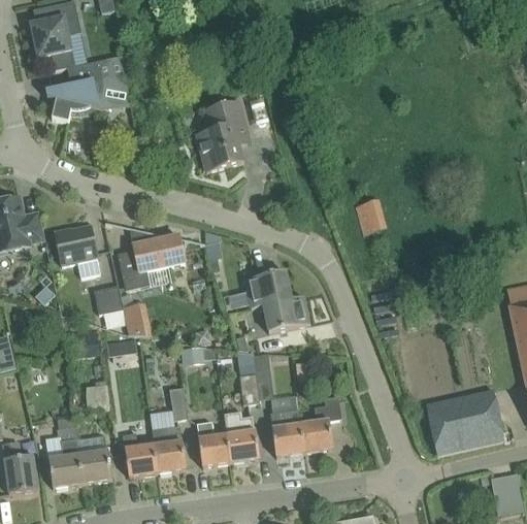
[(38,34),(33,35),(38,58),(71,51),(67,35),(80,33),(73,0),(52,5),(55,20),(35,24),(38,34)]
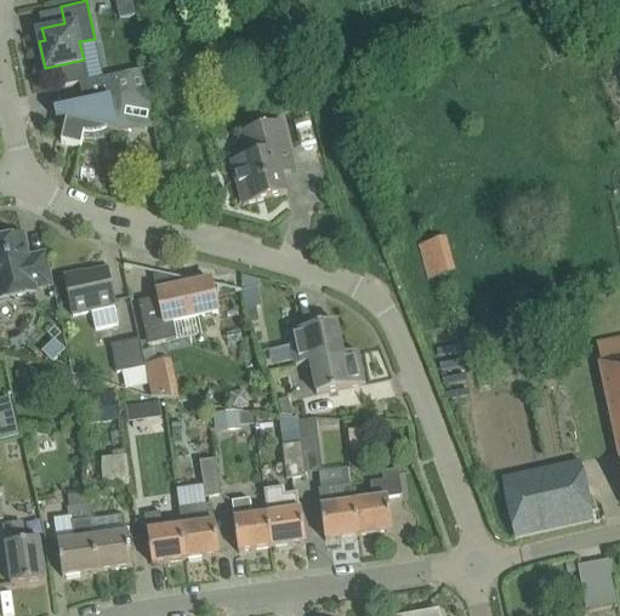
[(115,0),(119,15),(134,11),(131,0),(115,0)]
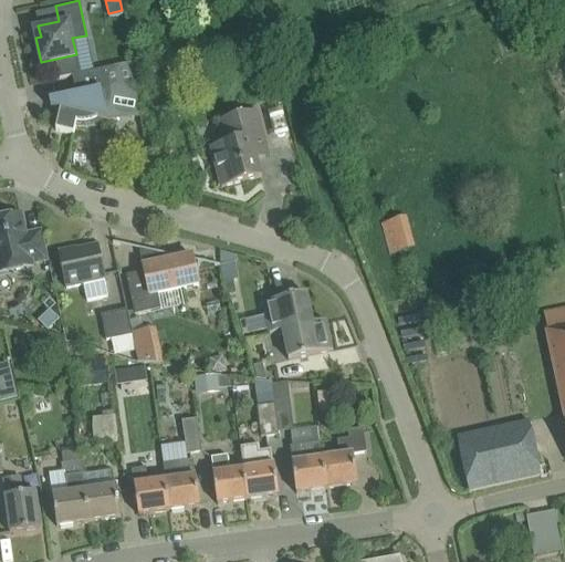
[(115,63),(71,73),(75,91),(48,96),(50,105),(60,107),(55,127),(73,132),(75,120),(83,120),(90,118),(96,115),(107,118),(105,108),(110,101),(112,93),(112,84),(119,83),(115,63)]
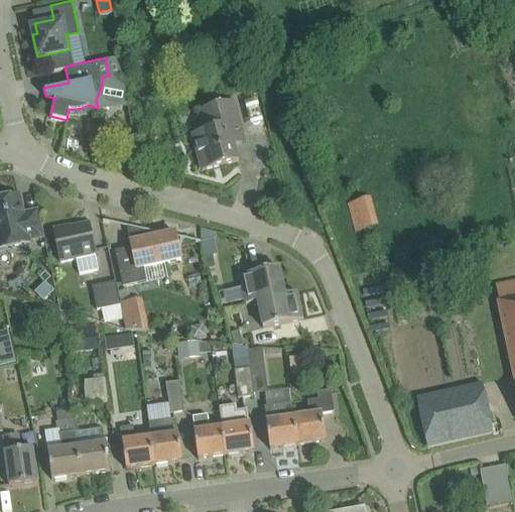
[(191,132),(201,167),(237,158),(231,136),(243,133),(234,98),(205,106),(208,119),(204,120),(206,128),(191,132)]
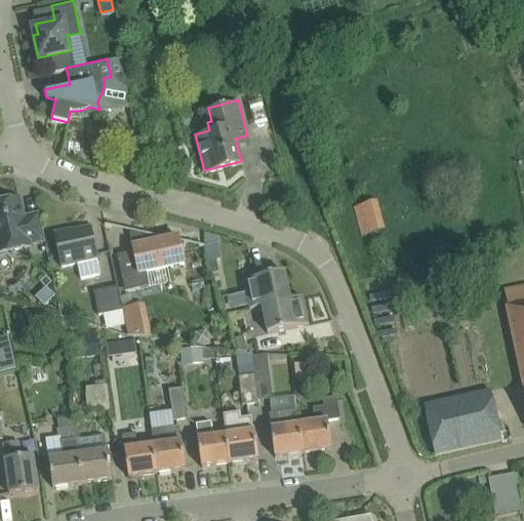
[(376,195),(352,202),(361,233),(386,226),(376,195)]
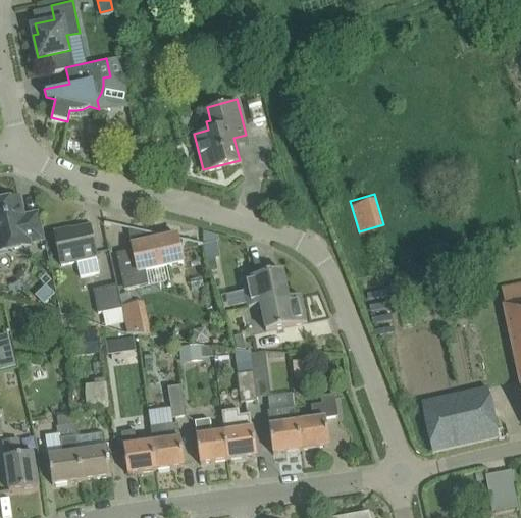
[(0,249),(8,247),(29,243),(28,240),(43,237),(37,209),(19,213),(16,202),(19,201),(18,195),(0,199),(0,249)]
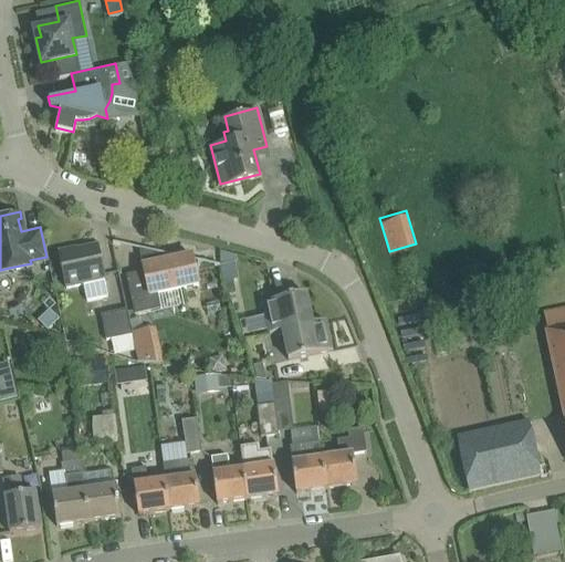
[(96,241),(59,250),(63,271),(65,285),(82,282),(82,283),(83,283),(86,299),(107,293),(96,241)]
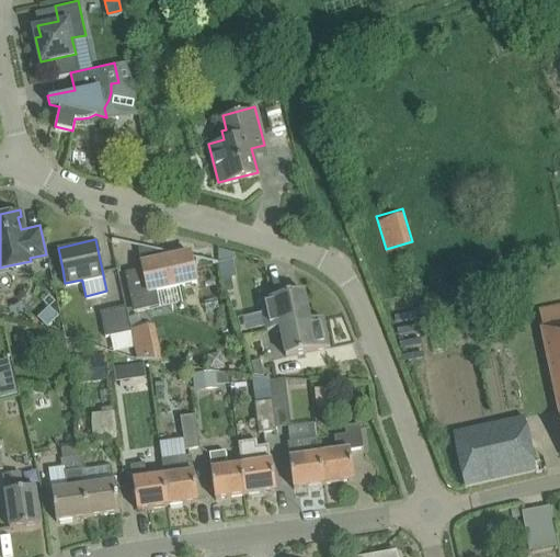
[(193,268),(195,256),(172,250),(171,254),(159,257),(158,247),(137,242),(137,243),(143,271),(127,274),(126,270),(124,270),(133,309),(159,304),(156,288),(195,280),(193,268)]
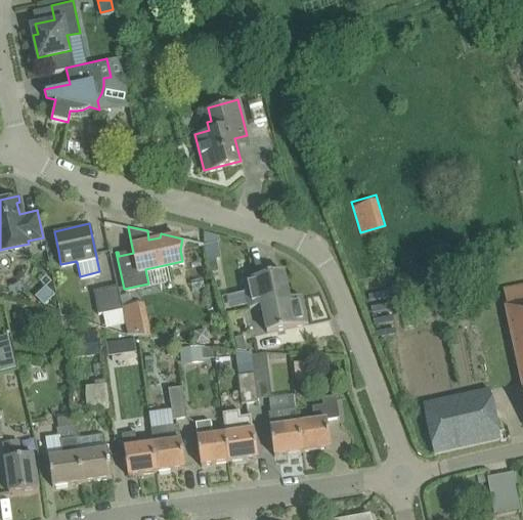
[(217,240),(204,243),(207,259),(215,257),(220,256),(217,240)]
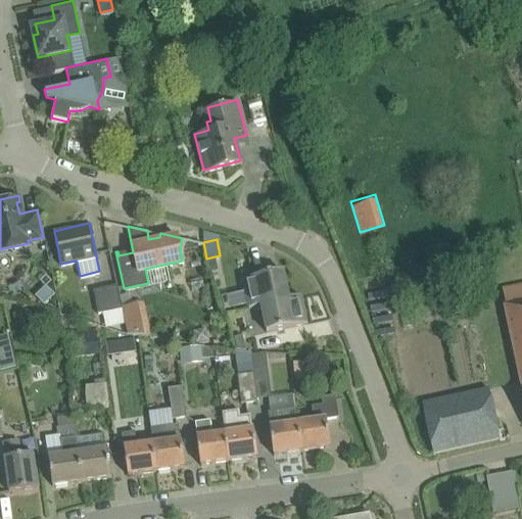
[(215,256),(206,258),(209,270),(218,269),(215,256)]
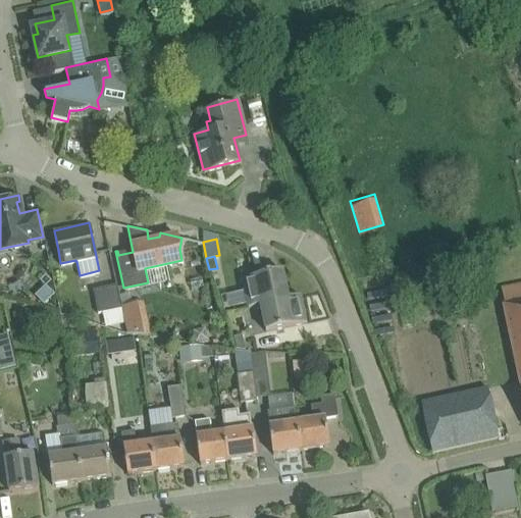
[(281,268),(242,276),(248,305),(288,295),(281,268)]
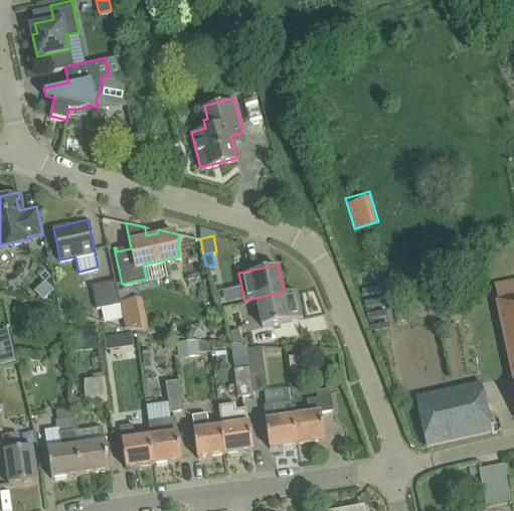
[(91,283),(97,307),(120,302),(115,278),(91,283)]
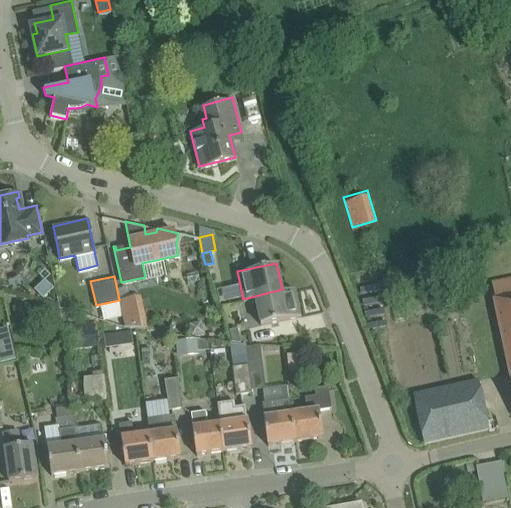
[(494,297),(510,380),(510,276),(491,281),(495,297),(494,297)]
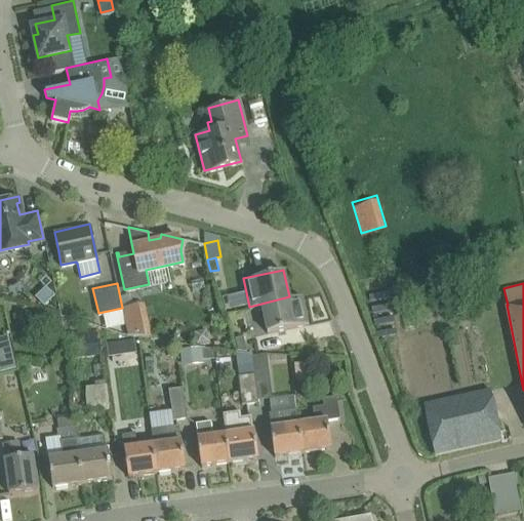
[(301,294),(262,304),(267,330),(307,322),(301,294)]
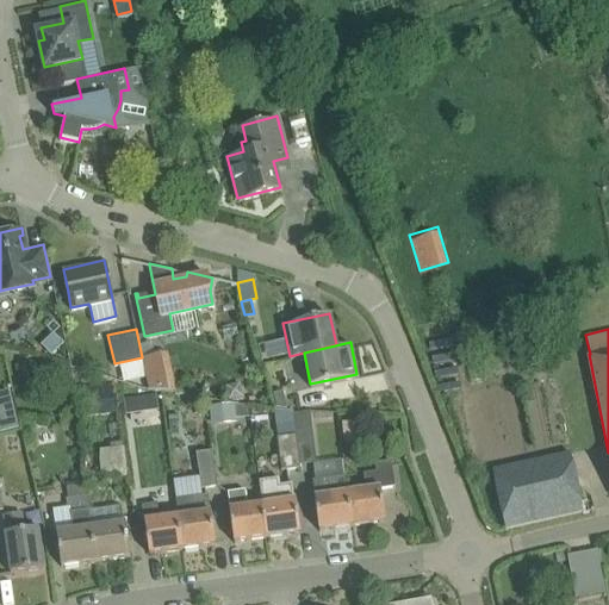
[(148,386),(175,388),(167,350),(142,357),(148,386)]
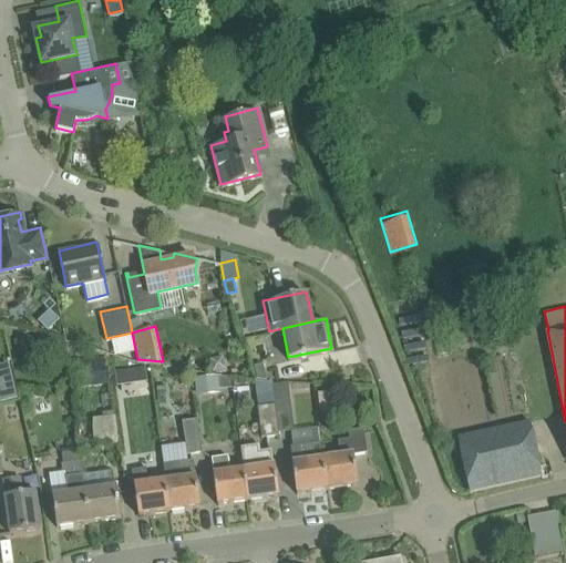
[(13,337),(17,350),(33,347),(31,334),(13,337)]
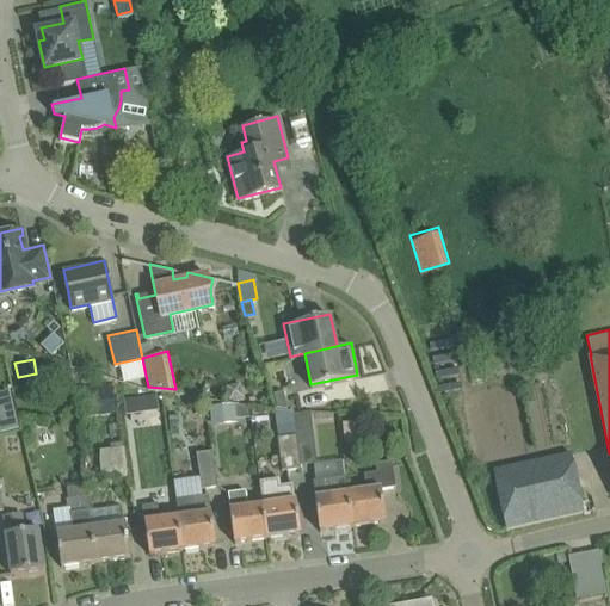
[(103,407),(116,406),(112,379),(87,382),(91,402),(103,407)]
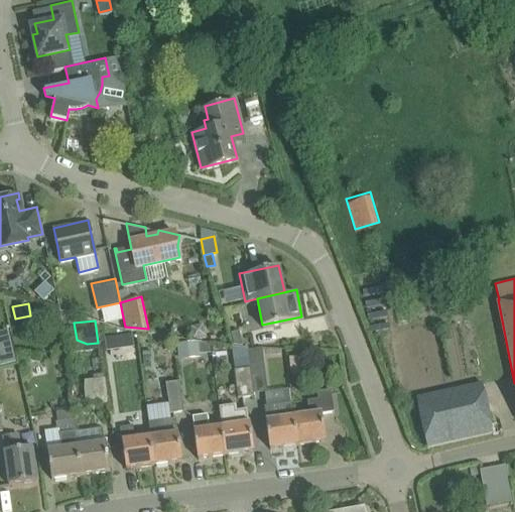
[(7,328),(0,330),(0,363),(15,360),(7,328)]
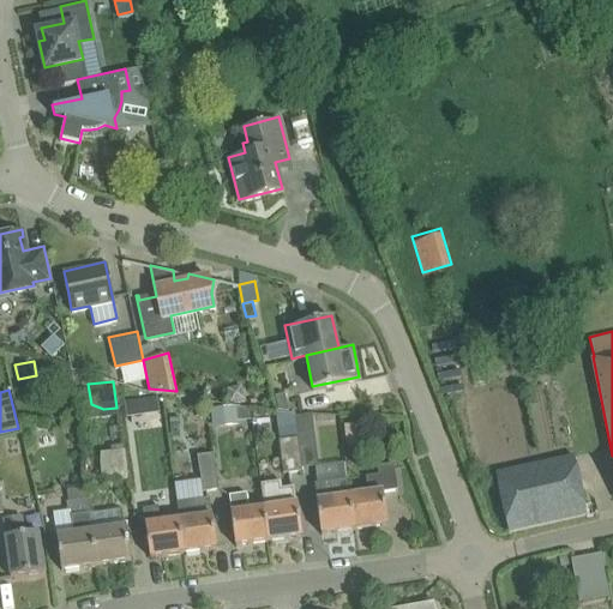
[(283,391),(275,393),(277,406),(288,408),(283,391)]
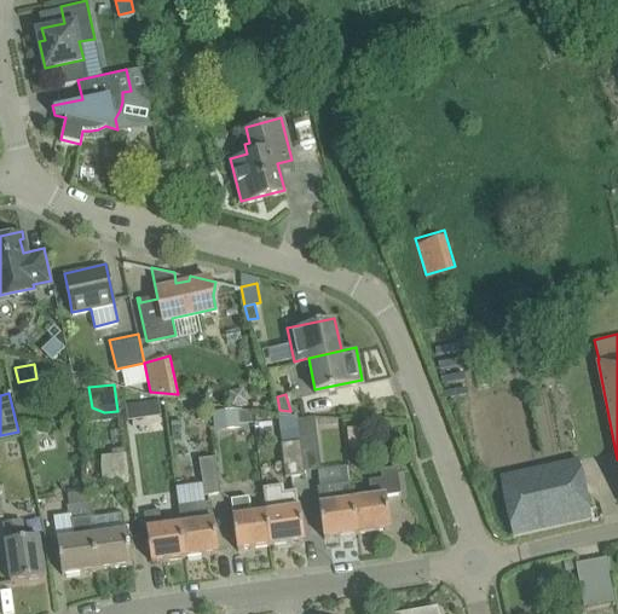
[(138,400),(125,401),(127,417),(140,416),(138,400)]
